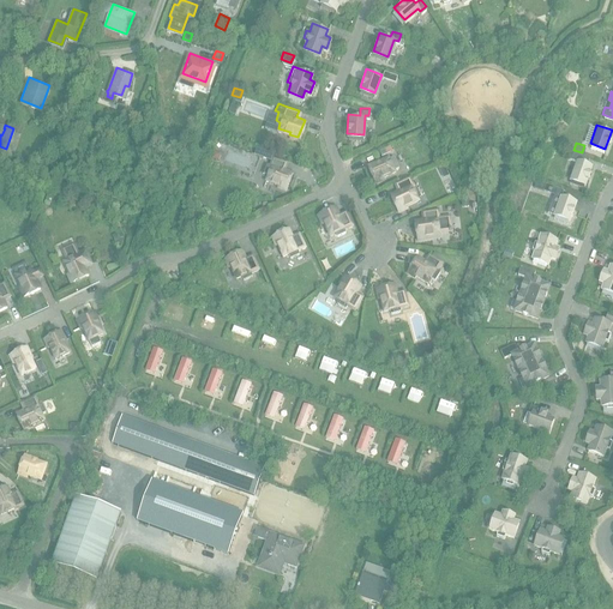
[(260,145),(258,152),(266,156),(269,148),(260,145)]
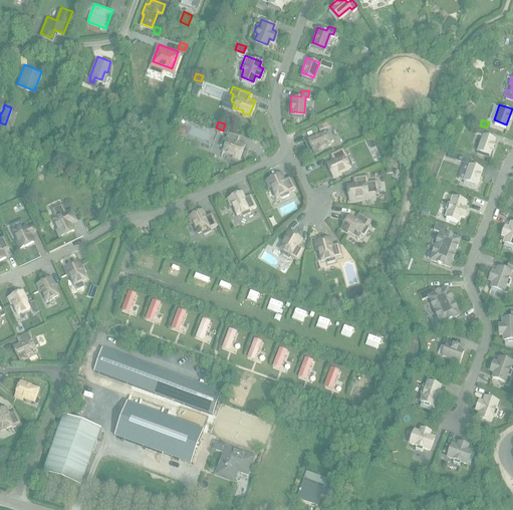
[(477,123),(475,130),(482,133),(476,148),(489,153),(494,137),(486,134),(488,129),(487,128),(480,125),(477,123)]
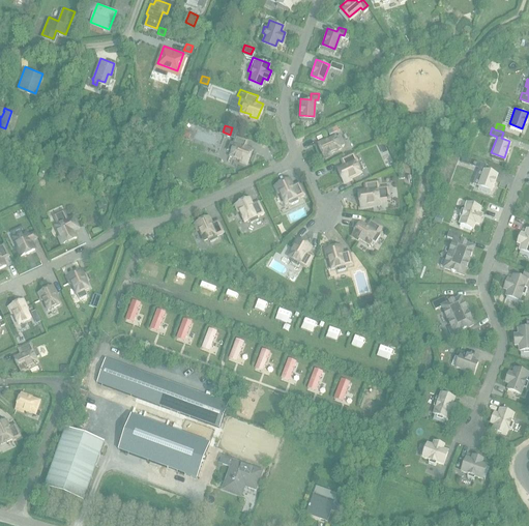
[(340,145),(340,144),(344,142),(340,133),(335,135),(334,133),(326,137),(326,136),(317,140),(323,154),(330,151),(329,150),(340,145)]
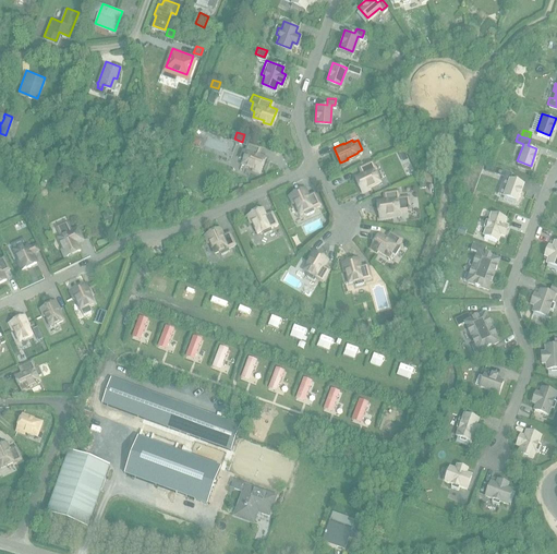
[(259,170),(265,154),(257,151),(259,145),(246,141),(244,147),(241,146),(239,154),(243,156),(241,161),(252,165),(252,167),(259,170)]
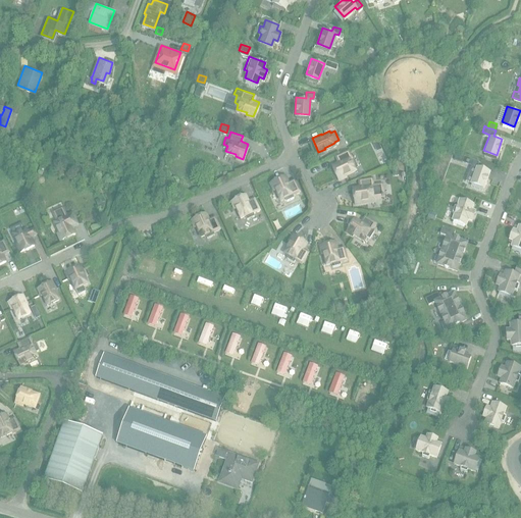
[(376,137),(372,139),(375,147),(380,144),(379,143),(376,138),(376,137)]
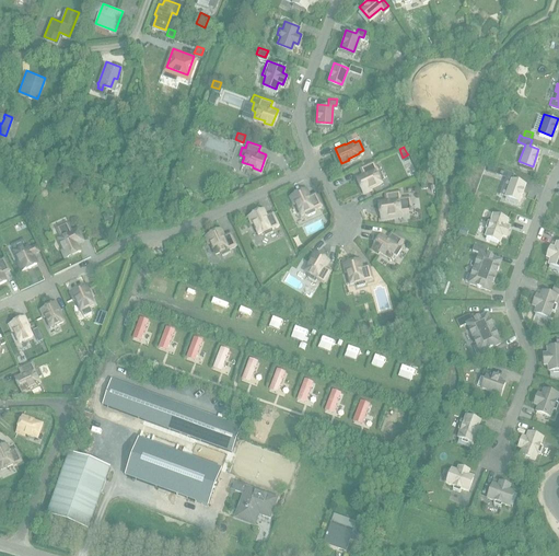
[(362,190),(370,186),(369,185),(380,180),(374,168),(375,166),(372,160),(360,165),(362,171),(356,174),(362,190)]
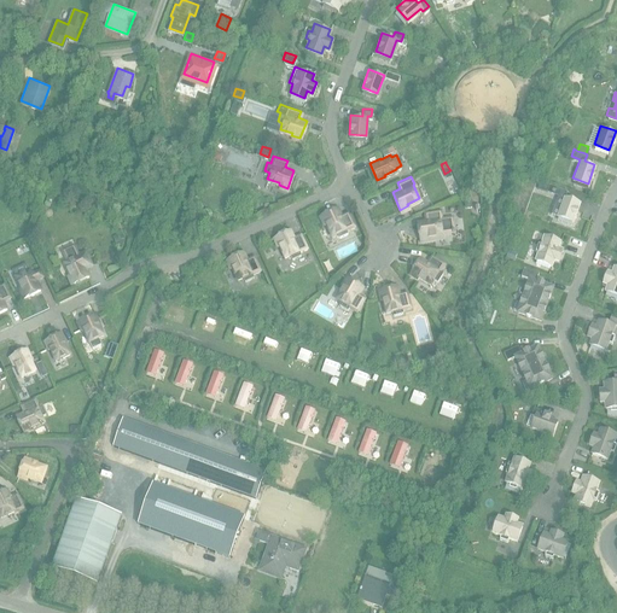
[(539,179),(536,185),(546,188),(548,181),(539,179)]
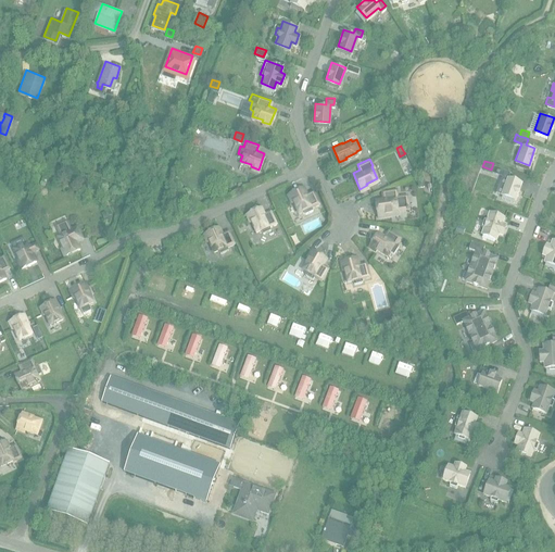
[(515,197),(520,180),(501,173),(494,189),(501,192),(515,197)]
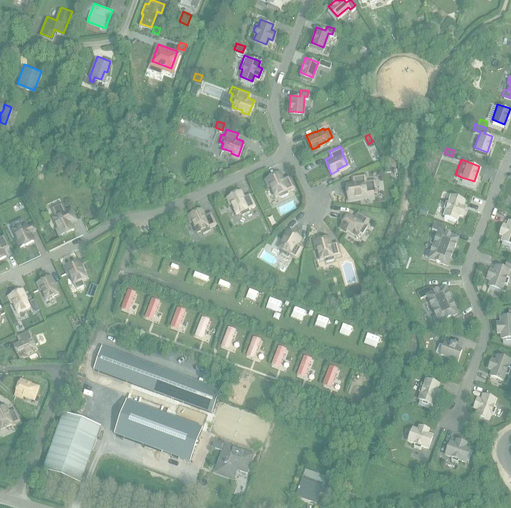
[(269,182),(274,192),(279,190),(280,194),(287,191),(286,188),(292,185),(287,174),(282,176),(279,170),(265,176),(268,183),(269,182)]
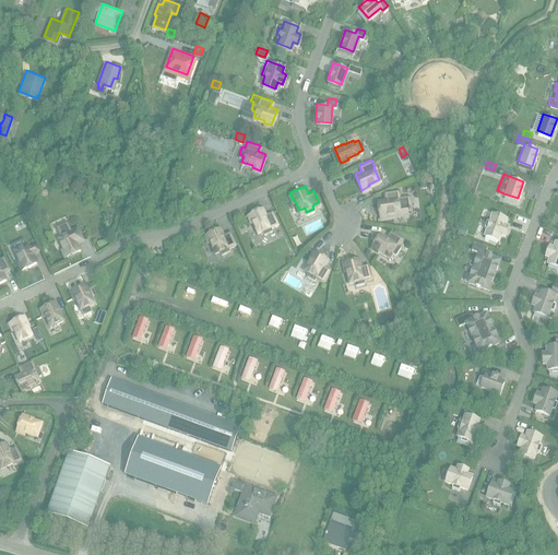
[(384,197),(377,197),(379,214),(393,213),(393,211),(400,210),(399,208),(408,207),(407,195),(399,196),(398,188),(383,190),(384,197)]
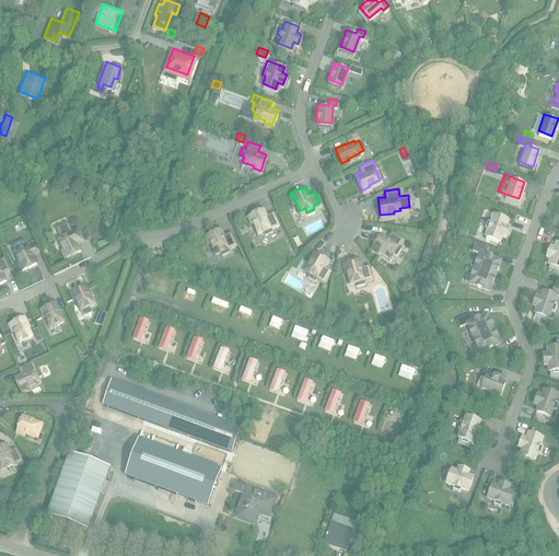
[(252,219),(257,230),(263,228),(264,232),(271,229),(270,226),(277,222),(271,210),(266,213),(263,206),(247,212),(251,220),(252,219)]
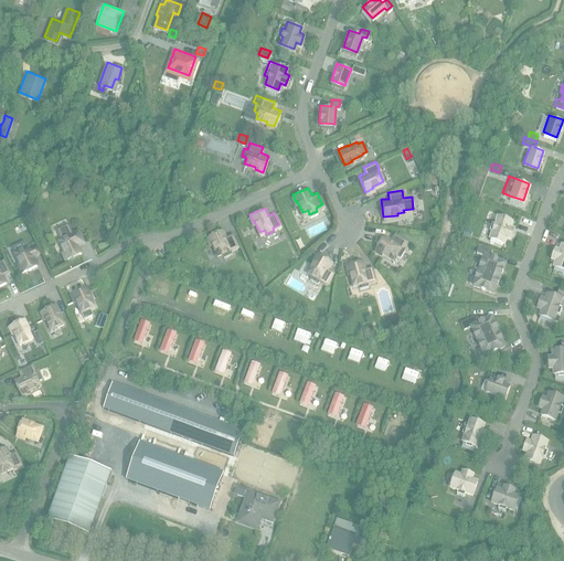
[(509,224),(511,219),(497,213),(495,221),(491,220),(489,226),(492,228),(489,235),(503,241),(506,234),(510,236),(513,226),(509,224)]
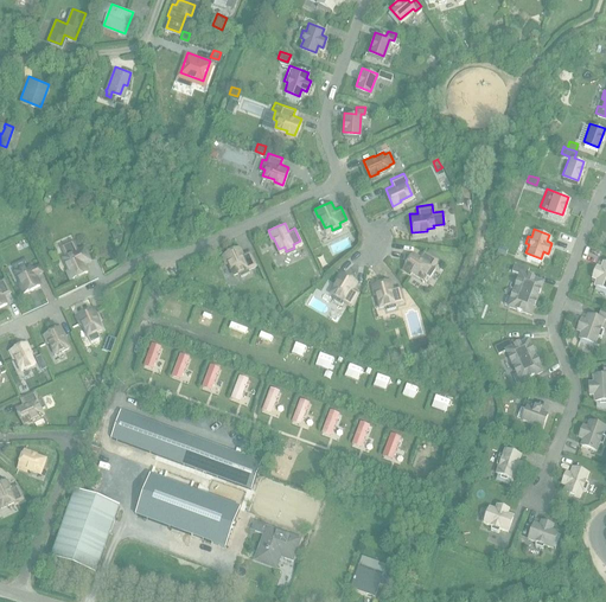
[(498,242),(496,249),(504,253),(506,245),(498,242)]
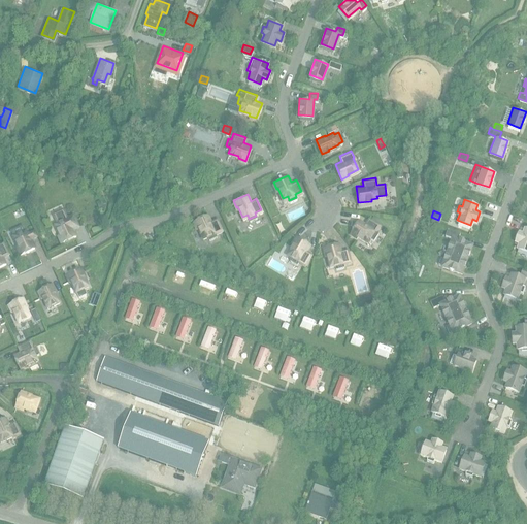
[(58,233),(61,240),(75,233),(72,226),(77,224),(72,213),(66,216),(64,213),(57,216),(59,220),(55,222),(59,232),(58,233)]
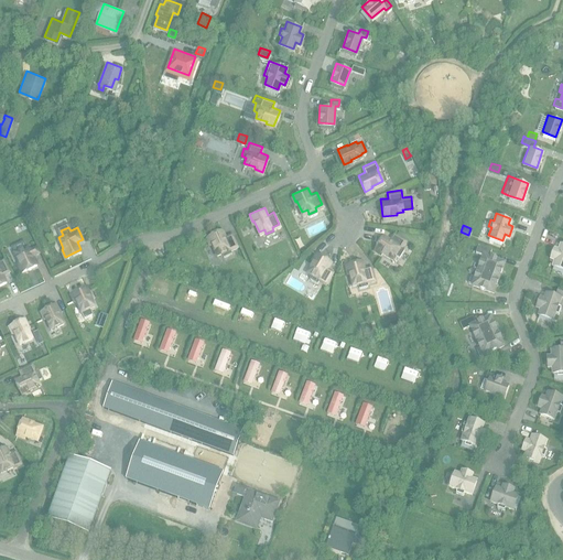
[(236,245),(236,243),(230,232),(225,235),(222,227),(206,235),(209,241),(210,240),(216,252),(222,250),(223,254),(230,250),(229,247),(236,245)]
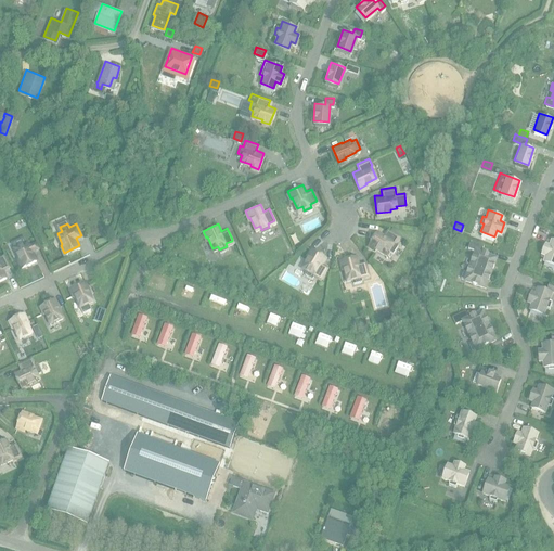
[(375,245),(385,252),(388,247),(391,250),(397,243),(394,241),(398,234),(387,228),(383,233),(376,229),(368,243),(374,247),(375,245)]
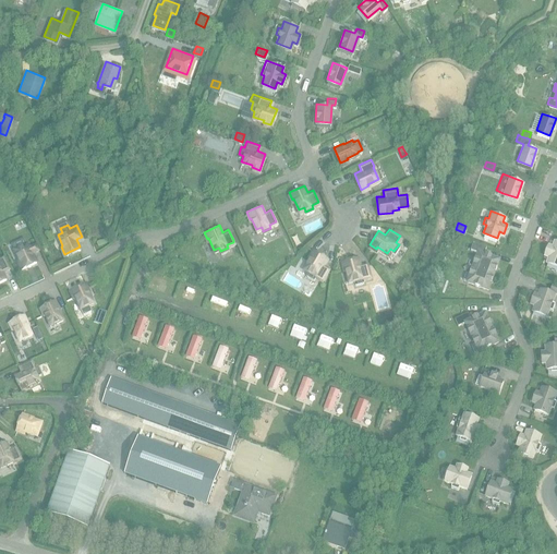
[(492,274),(493,271),(494,267),(494,268),(496,263),(495,263),(498,256),(491,253),(491,252),(485,251),(483,251),(485,244),(472,239),(470,247),(477,249),(475,255),(474,255),(473,260),(473,261),(471,267),(471,266),(469,271),(465,269),(462,276),(467,278),(474,281),(479,284),(479,282),(487,286),(489,279),(491,279),(492,275),(492,274)]
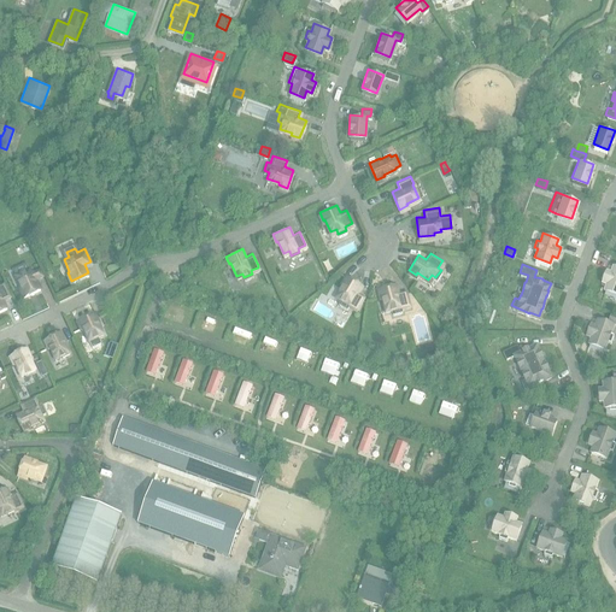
[(615,264),(612,264),(610,270),(605,269),(602,280),(606,281),(604,288),(615,292),(615,264)]
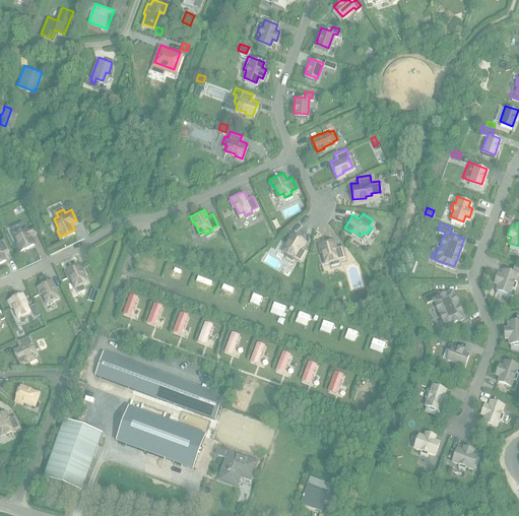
[(15,241),(19,248),(34,241),(29,233),(35,230),(33,224),(26,229),(24,224),(12,230),(17,241),(15,241)]
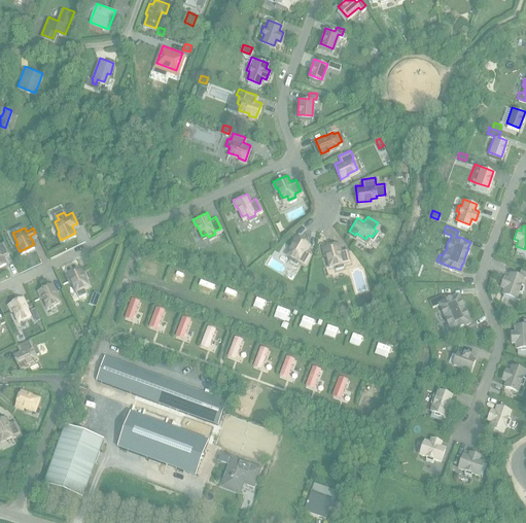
[(303,263),(310,252),(305,248),(308,242),(294,234),(290,241),(292,242),(286,251),(290,254),(288,257),(295,262),(296,259),(303,263)]
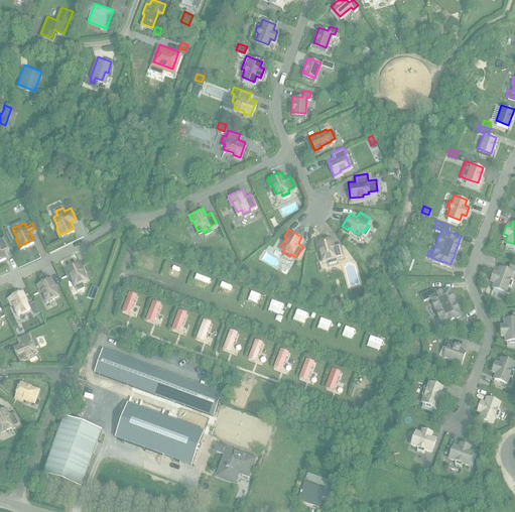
[(318,247),(322,258),(327,257),(328,260),(336,258),(335,256),(342,254),(339,242),(333,244),(331,236),(315,240),(317,248),(318,247)]
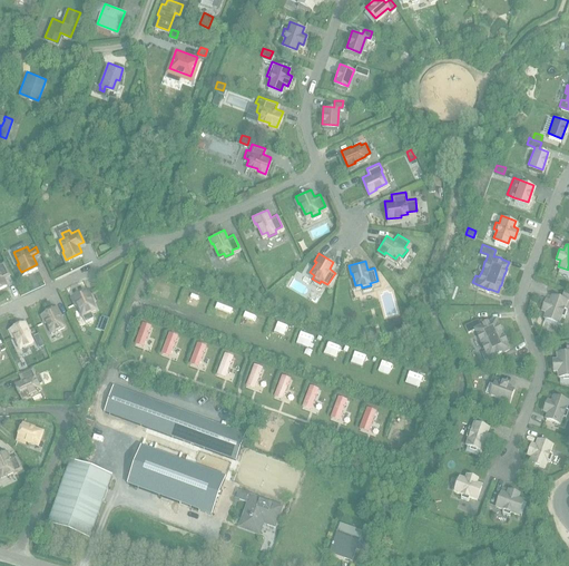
[(91,296),(87,286),(70,294),(75,301),(76,301),(81,312),(94,305),(90,298),(91,296)]
